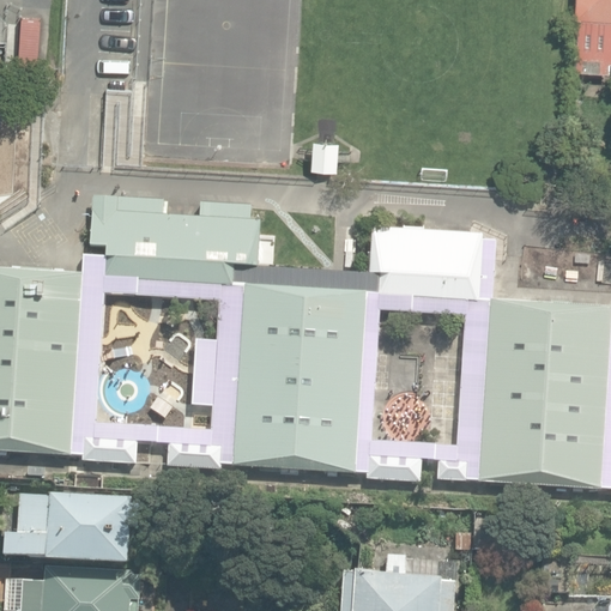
[(576,0),(574,68),(608,70),(608,60),(610,60),(610,0),(576,0)]
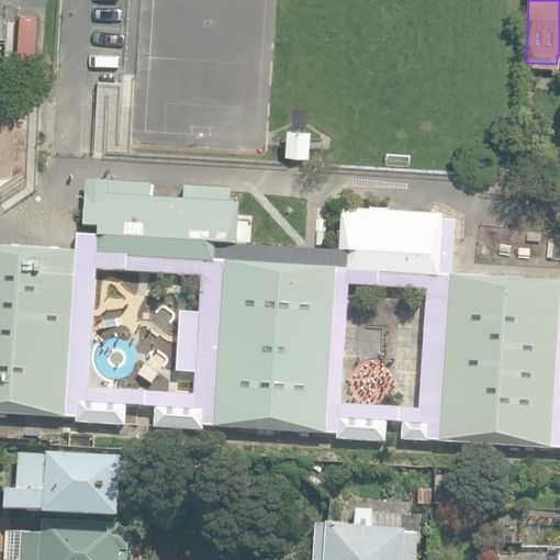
[(286,153),(309,154),(310,129),(288,126),(286,153)]
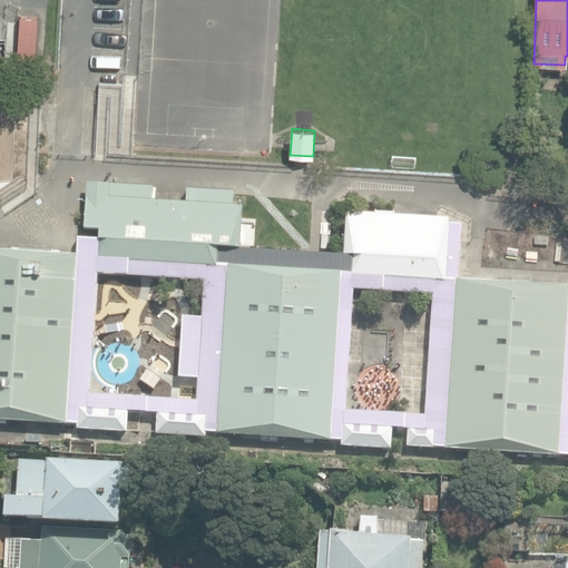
[(242,242),(244,199),(234,199),(235,185),(188,183),(188,195),(157,194),(157,183),(86,179),(84,224),(98,225),(98,233),(80,232),(79,254),(218,261),(218,241),(242,242)]
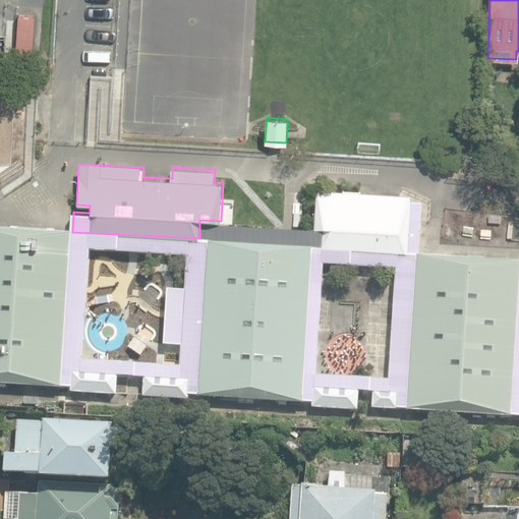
[(322,248),(406,254),(410,198),(315,192),(313,231),(323,232),(322,248)]
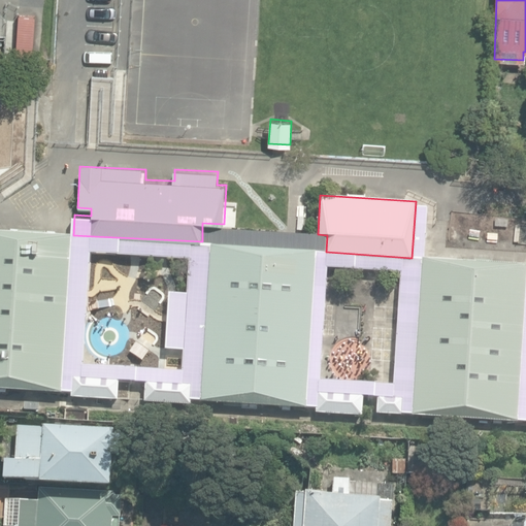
[(450,212),(450,229),(462,229),(462,211),(450,212)]
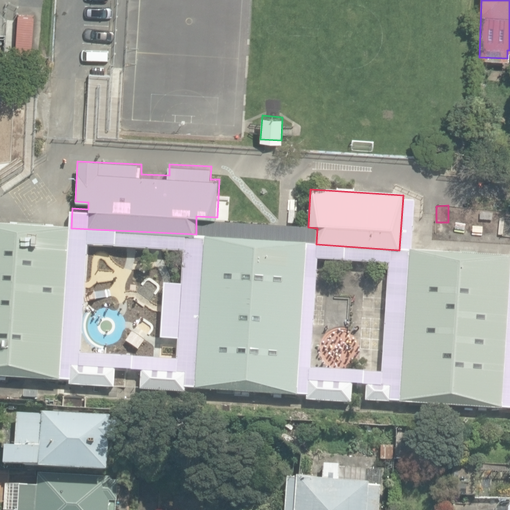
[(0,374),(59,378),(69,227),(43,226),(43,222),(19,221),(18,224),(0,222),(0,374)]
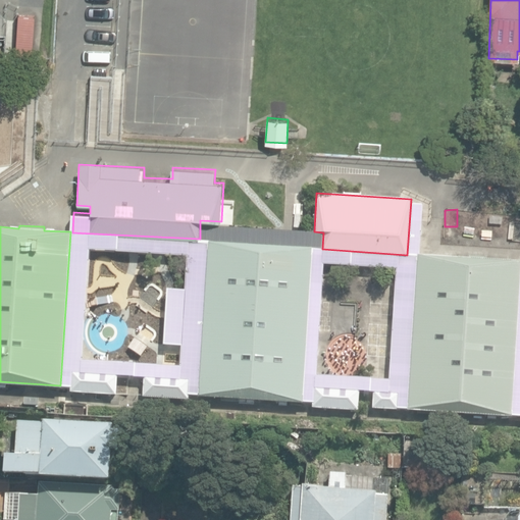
[(200,395),(302,401),(311,247),(209,242),(200,395)]
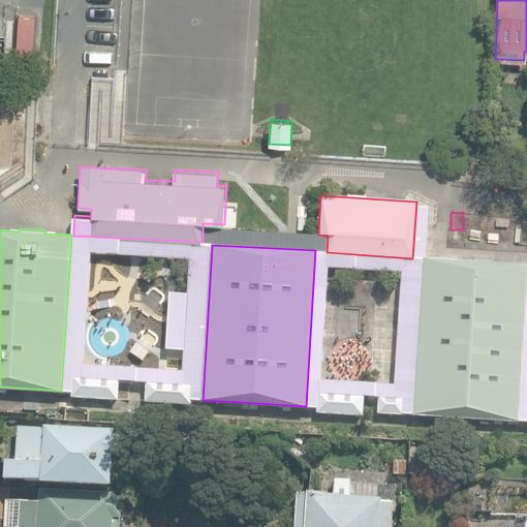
[(526,264),(423,256),(411,412),(518,420),(526,277),(526,264)]
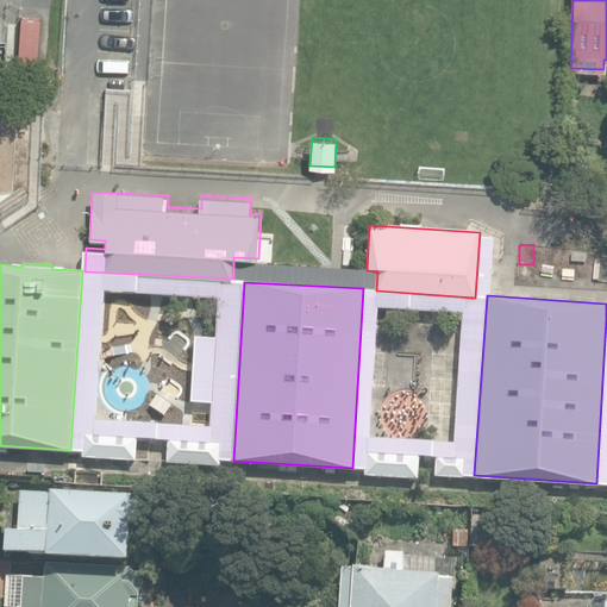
[(82,456),(135,458),(137,436),(83,433),(82,456)]
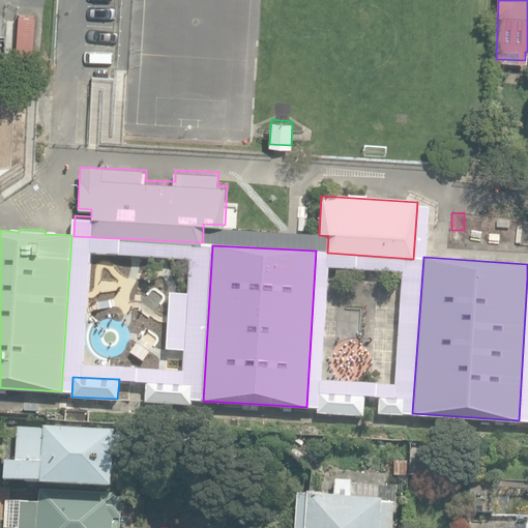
[(145,401),(191,404),(192,384),(146,381),(145,401)]
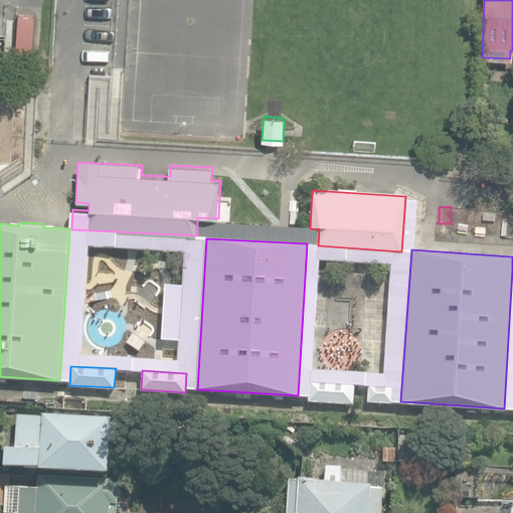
[(308,400),(352,403),(353,384),(309,381),(308,400)]
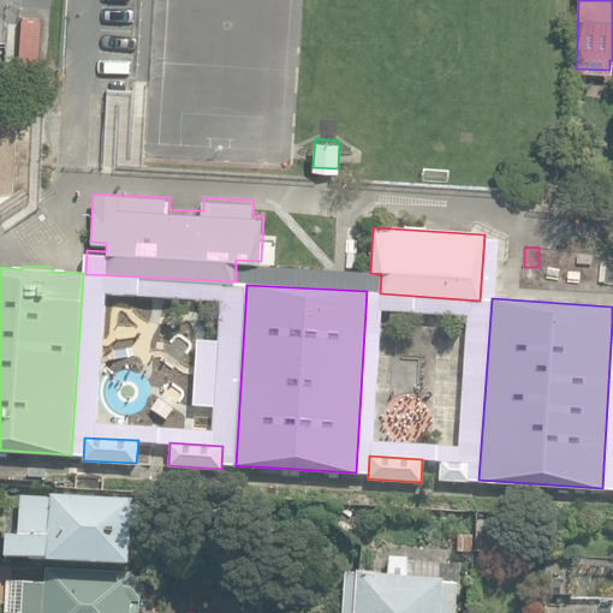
[(438,478),(468,481),(469,462),(440,459),(438,478)]
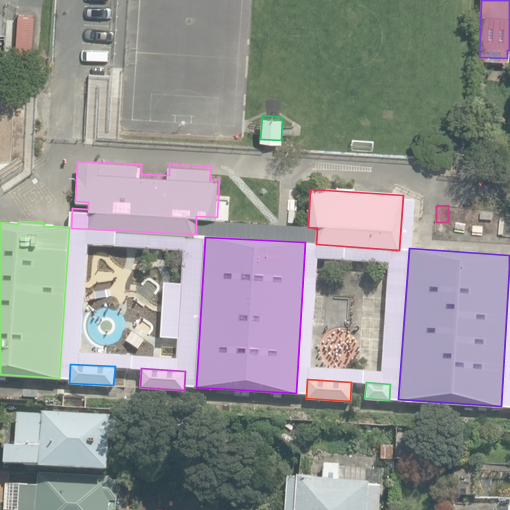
[(38,467),(106,470),(108,440),(115,441),(116,419),(110,419),(110,414),(41,410),(41,413),(17,411),(15,445),(4,444),(3,463),(39,465),(38,467)]
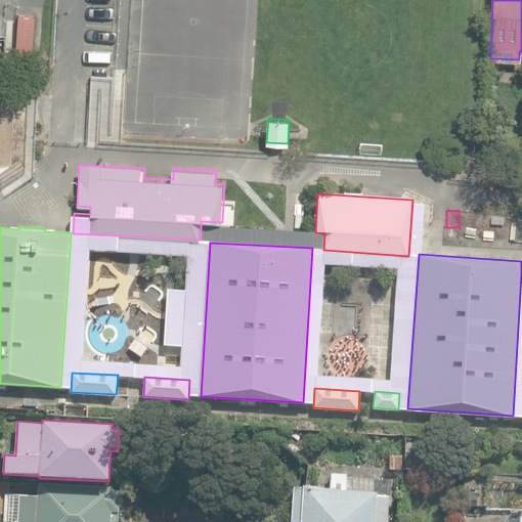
[(389,468),(401,469),(401,454),(390,454),(389,468)]
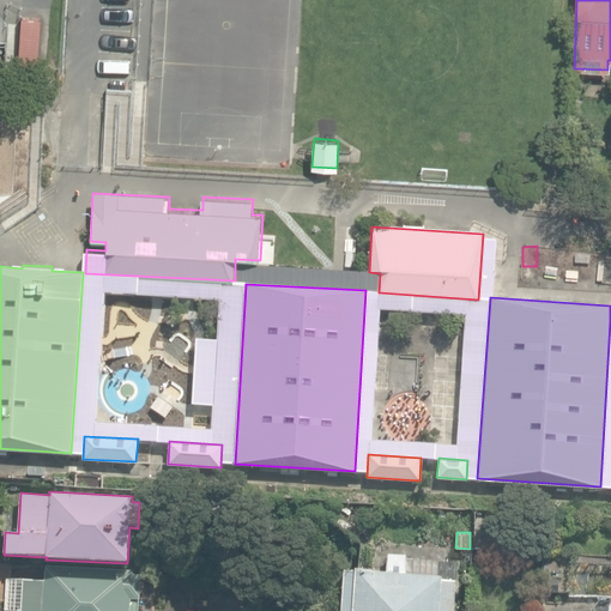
[(452,610),(455,580),(440,580),(441,576),(437,576),(439,560),(405,557),(406,554),(387,552),(386,573),(355,570),(355,574),(344,573),(340,610),(452,610)]
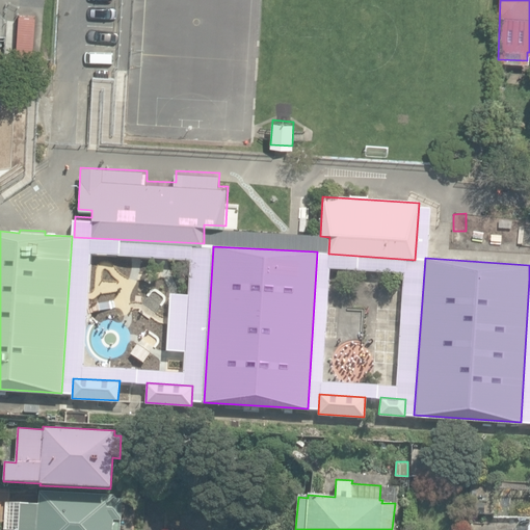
[(120,529),(123,499),(114,498),(114,496),(40,492),(38,504),(6,502),(4,528),(19,529),(18,529),(120,529)]
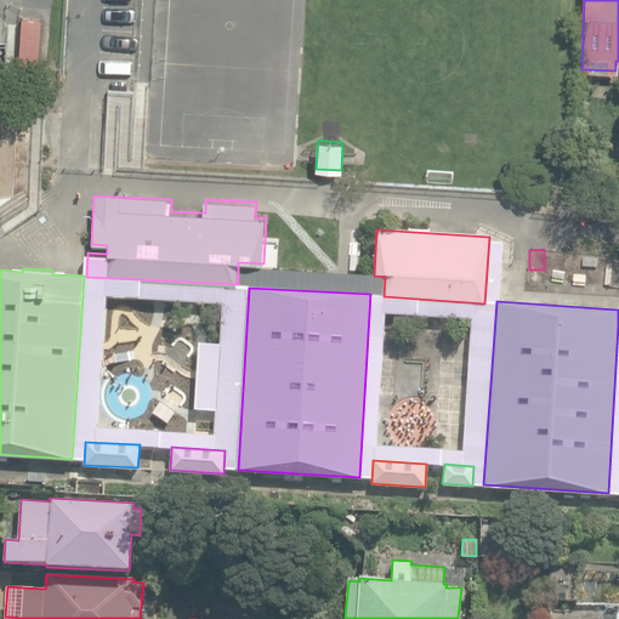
[(551,583),(551,602),(567,602),(567,583),(551,583)]
